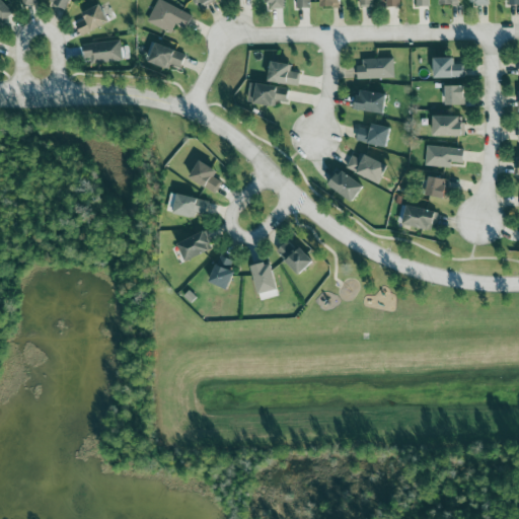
[(0,0),(0,24),(13,11),(0,0)]
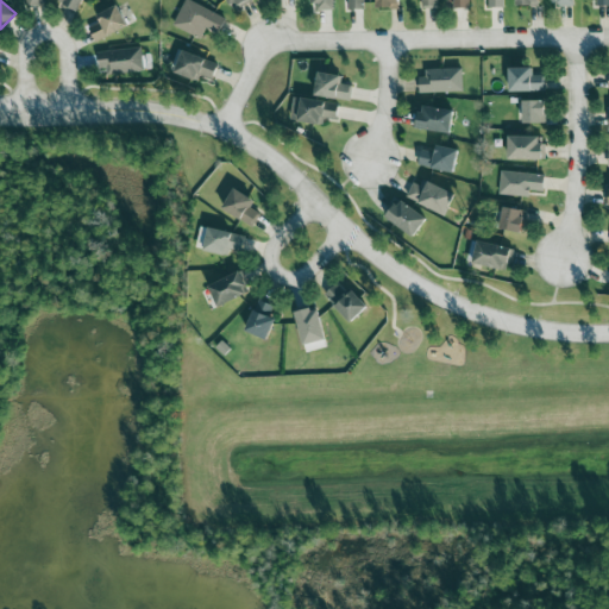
[(82,0),(62,0),(67,1),(64,7),(77,13),(82,0)]
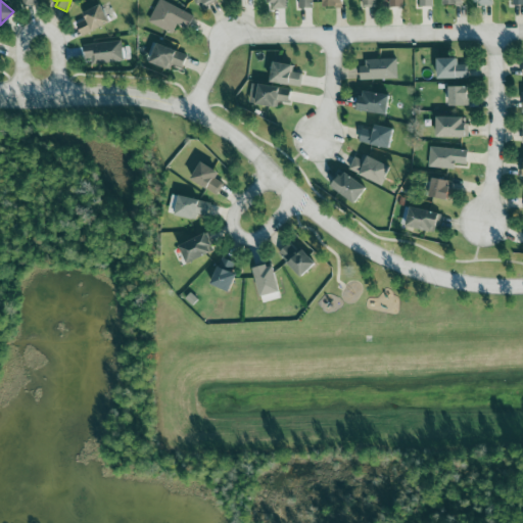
[(187,30),(194,16),(161,0),(158,0),(148,21),(172,34),(177,25),(187,30)]
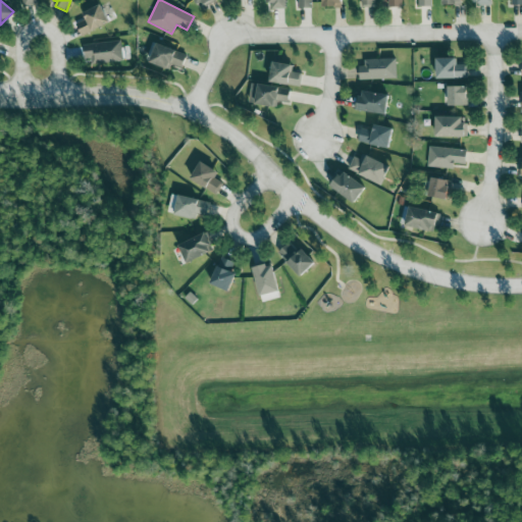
[(194,0),(199,8),(214,0),(194,0)]
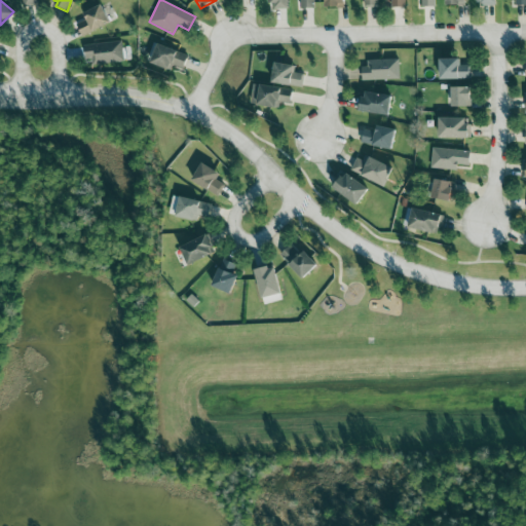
[(314,7),(313,0),(300,0),(300,8),(314,7)]
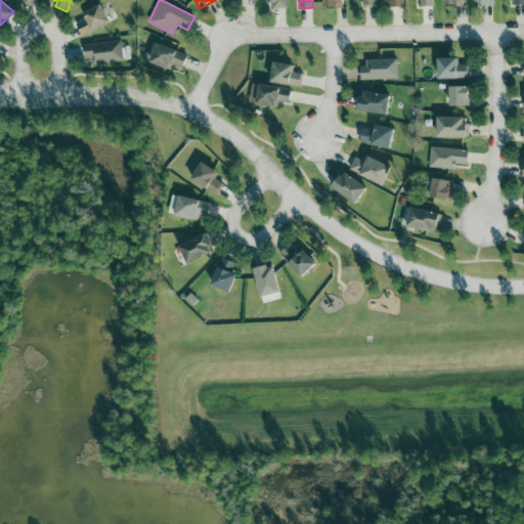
[(83,12),(86,19),(77,23),(81,35),(108,24),(101,4),(83,12)]
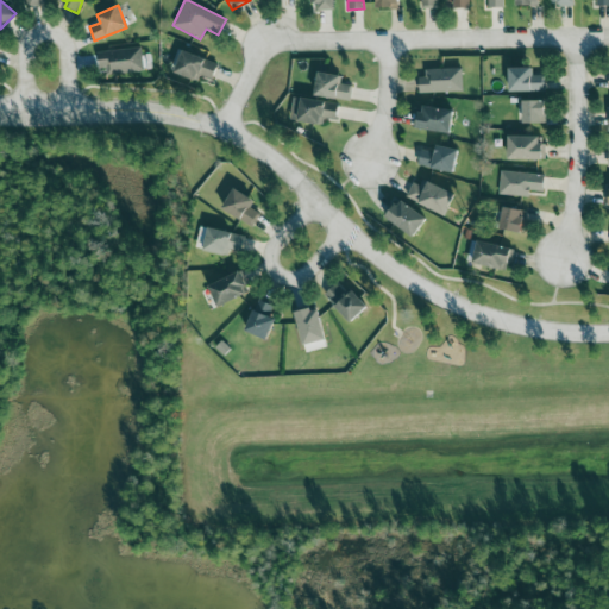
[(104,76),(144,70),(140,46),(99,52),(104,76)]
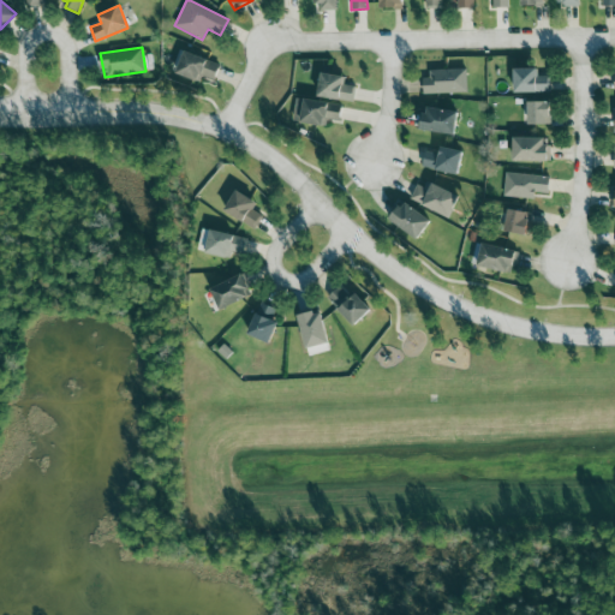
[(199,83),(202,76),(214,81),(220,65),(184,51),(175,73),(199,83)]
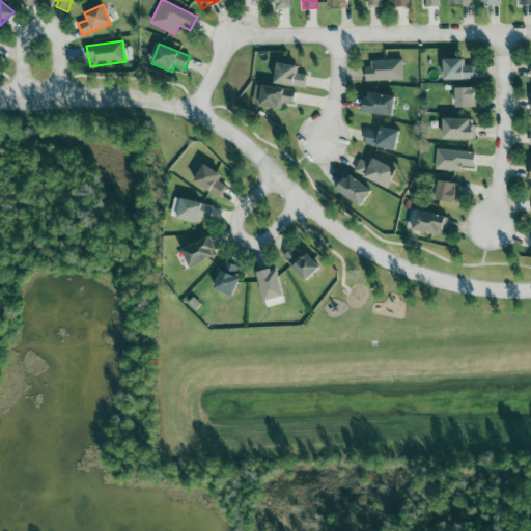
[(402,59),(366,60),(367,81),(403,80),(402,59)]
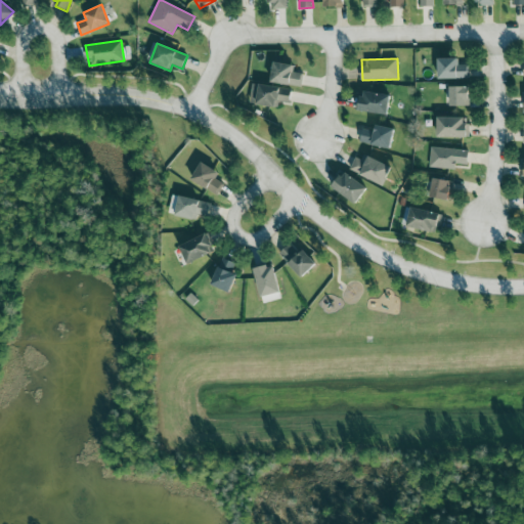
[(457,58),(437,58),(438,79),(469,78),(469,64),(459,64),(457,58)]
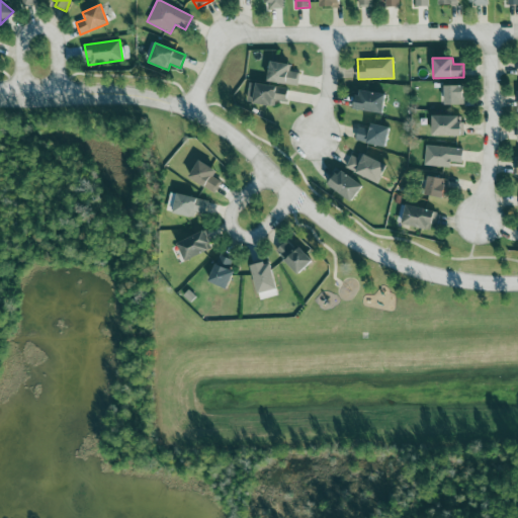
[(290,64),(270,61),(267,81),(297,86),(299,73),(289,71),(290,64)]
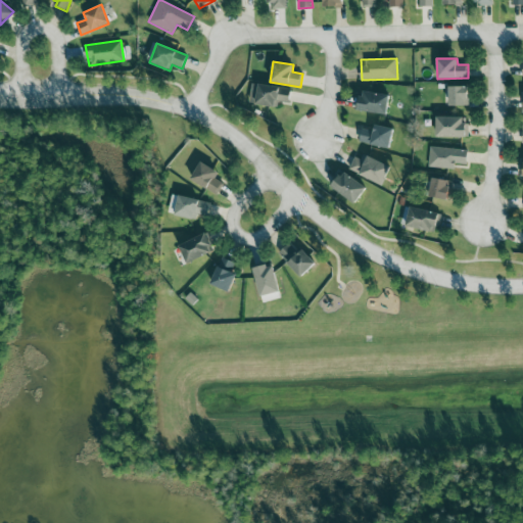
[(289,103),(290,88),(251,84),(249,103),(278,106),(278,102),(289,103)]
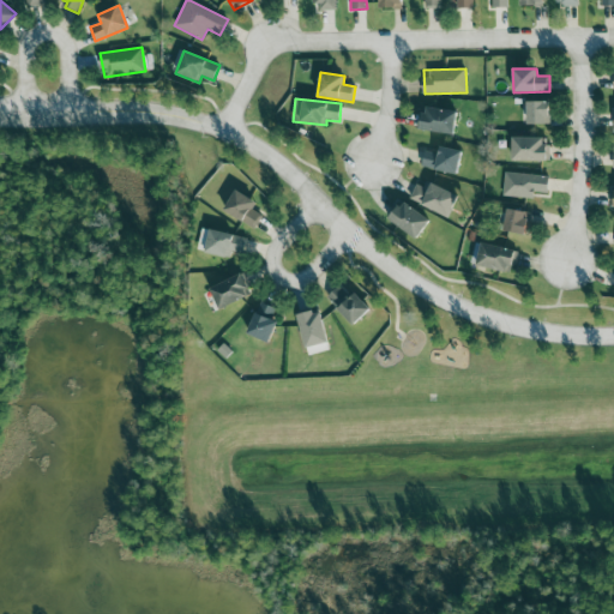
[(551,124),(549,101),(527,101),(528,125),(551,124)]
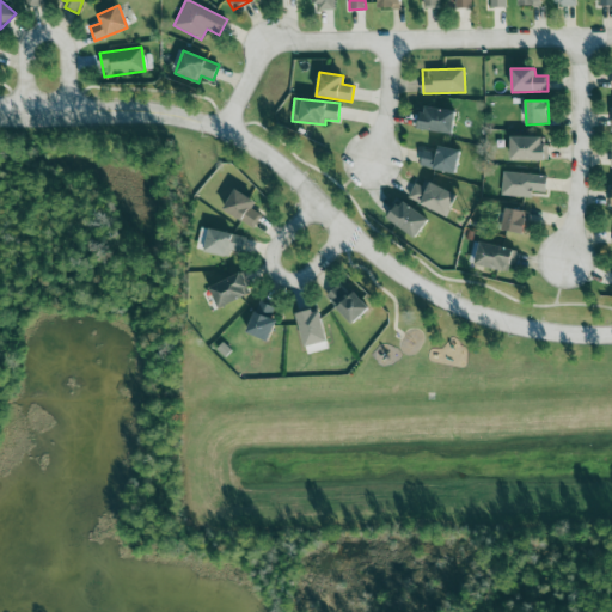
[(418,129),(452,134),(456,111),(422,106),(418,129)]
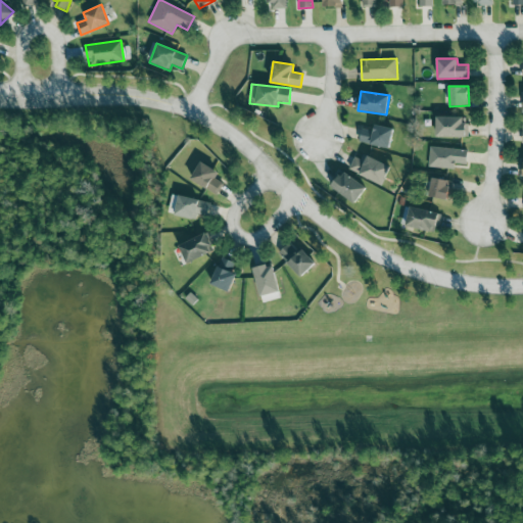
[(436,137),(467,137),(467,116),(436,116),(436,137)]
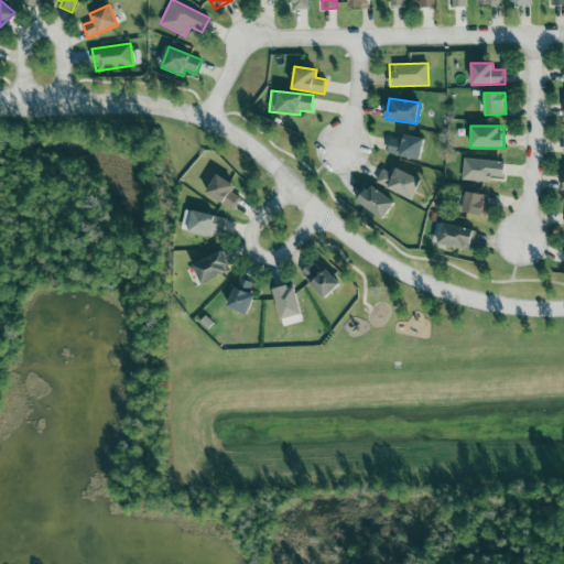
[(390,138),(387,153),(420,161),(425,139),(404,134),(402,141),(390,138)]
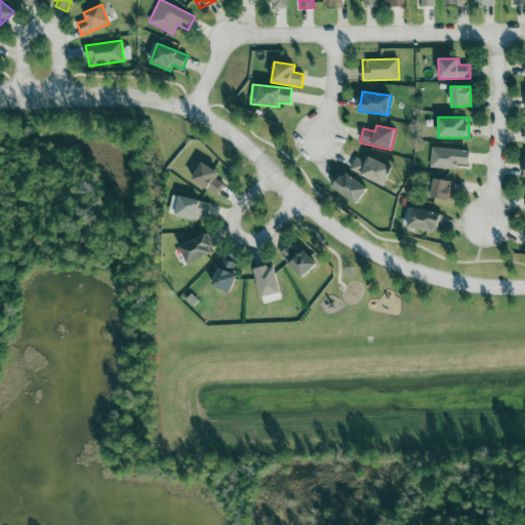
[(469,165),(469,150),(431,148),(430,168),(456,169),(457,164),(469,165)]
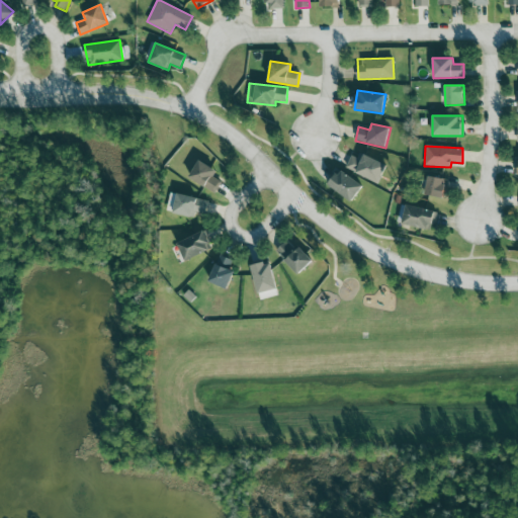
[(351,152),(345,170),(380,182),(386,164),(351,152)]
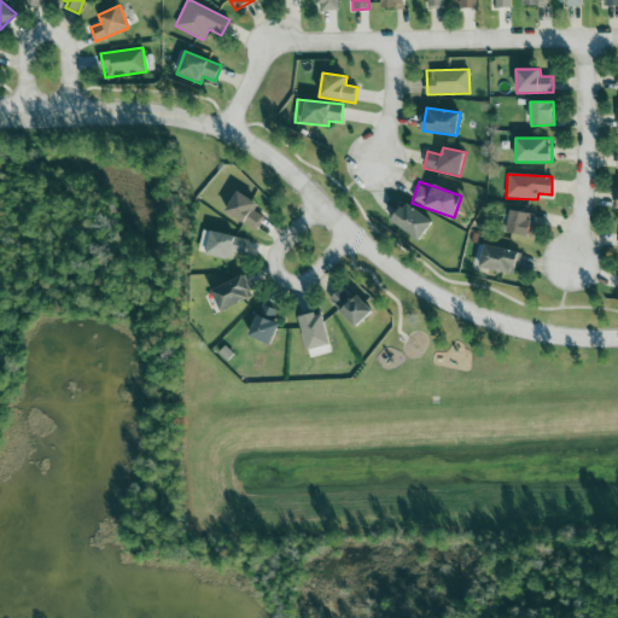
[(257,203),(237,191),(225,211),(256,231),(263,216),(254,210),(257,203)]
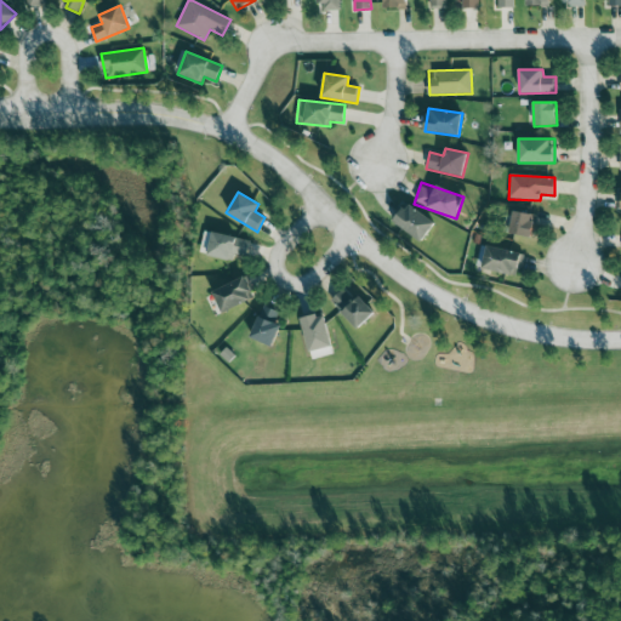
[(436,221),(406,204),(394,224),(423,241),(436,221)]
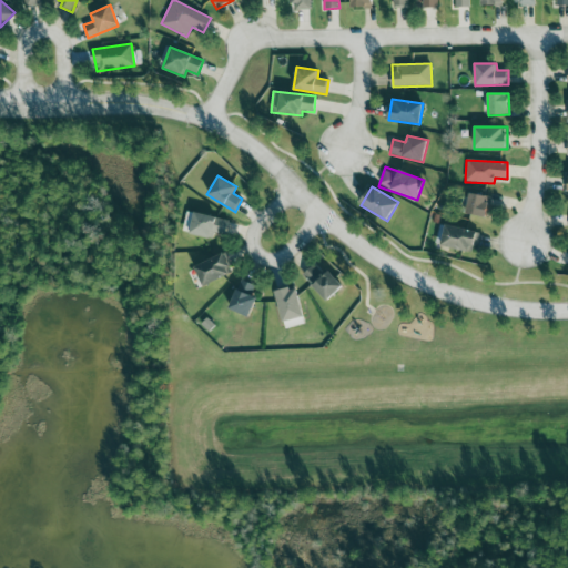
[(465,213),(486,216),(490,198),(469,193),(465,213)]
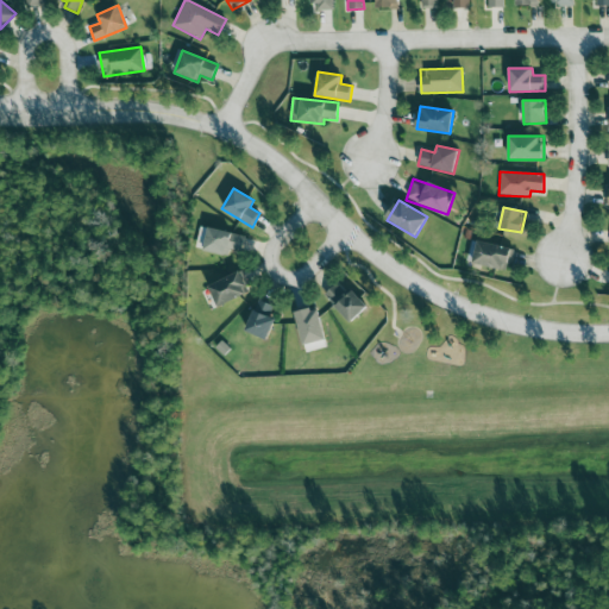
[(195,249),(226,256),(227,249),(240,252),(245,236),(200,226),(195,249)]
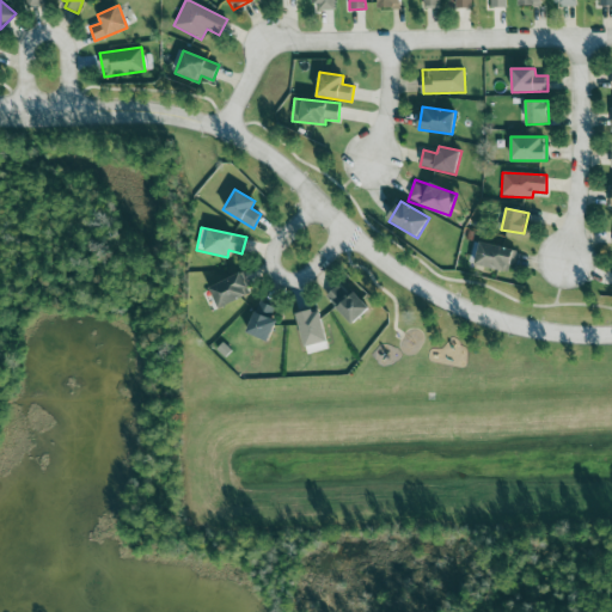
[(476,267),(510,270),(514,248),(478,243),(476,267)]
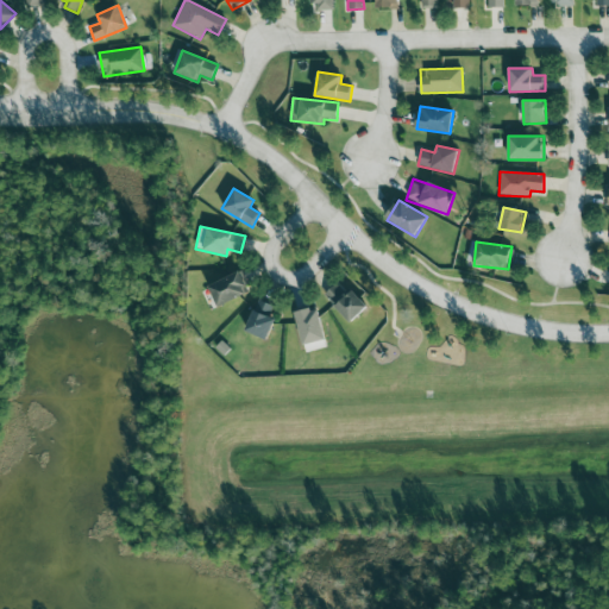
[(215,306),(249,294),(240,272),(208,284),(215,306)]
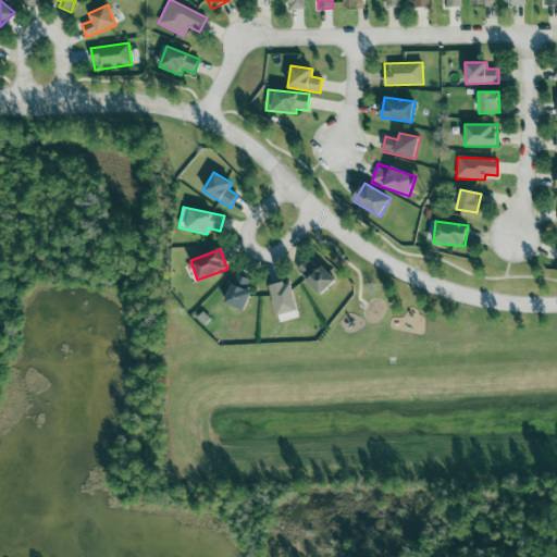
[(317,271),(307,260),(297,269),(321,296),(336,281),(322,265),(317,271)]
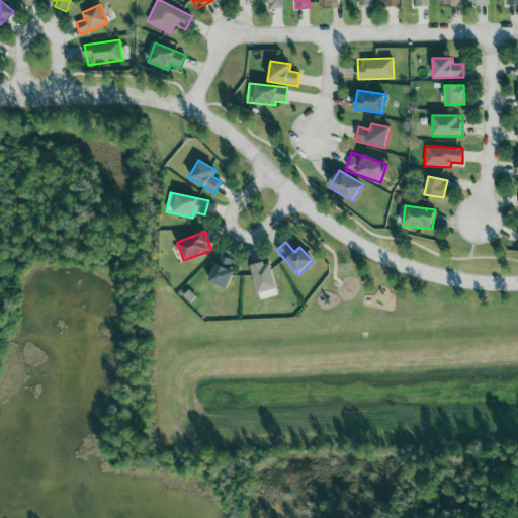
[(235,271),(229,269),(233,260),(220,255),(208,281),(227,289),(235,271)]
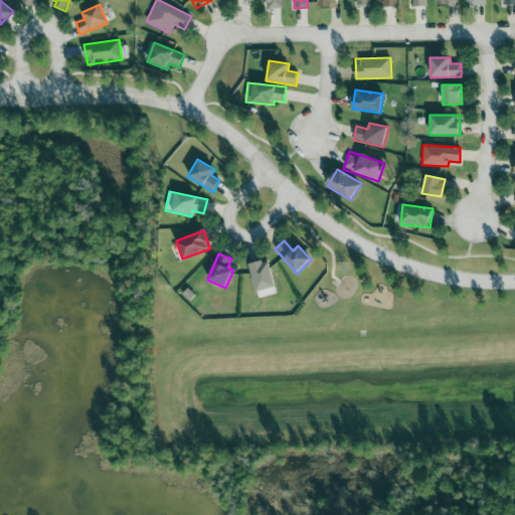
[(270,261),(250,264),(256,299),(276,295),(270,261)]
